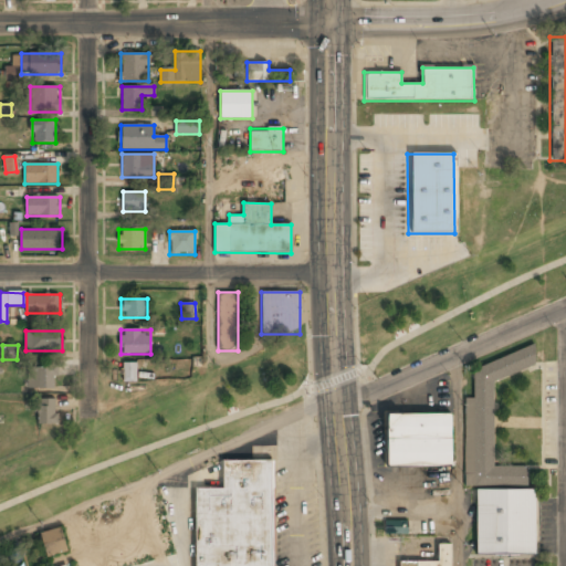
[(473,367),(473,396),(464,399),(464,486),(527,486),(527,468),(494,468),(494,380),(536,366),(534,347),(473,367)]
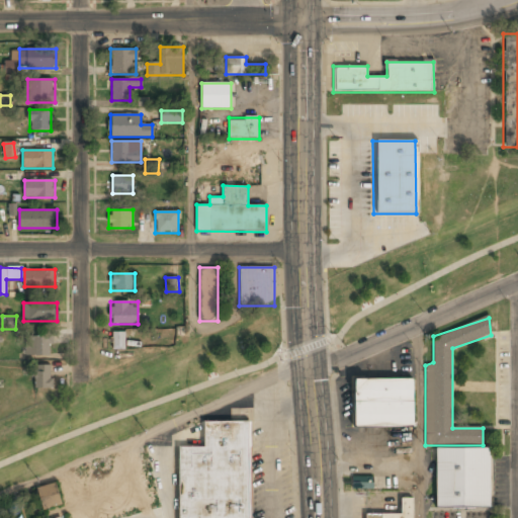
[(111,332),(111,349),(124,349),(124,332),(111,332)]
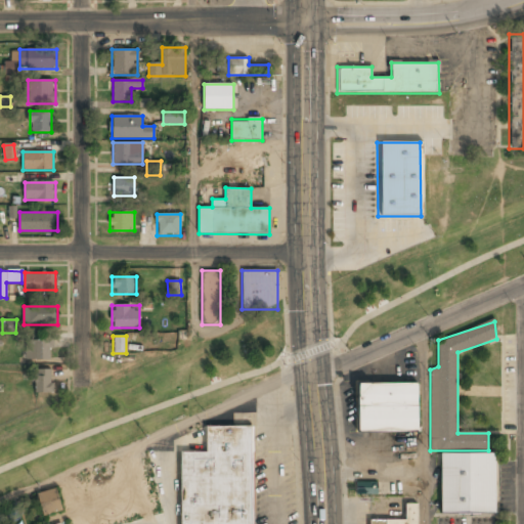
[(52,359),(52,340),(27,340),(27,359),(52,359)]
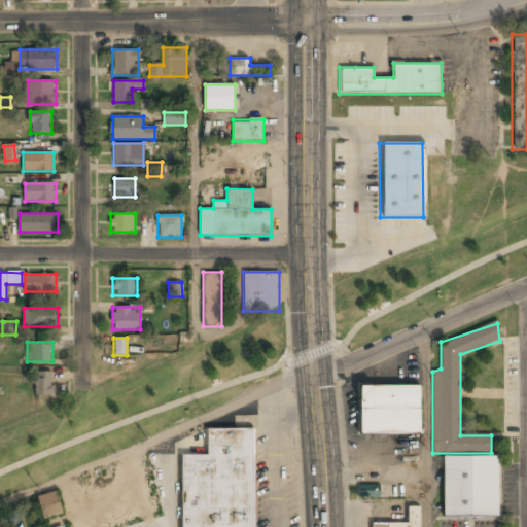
[(36,372),(36,396),(53,396),(53,372),(36,372)]
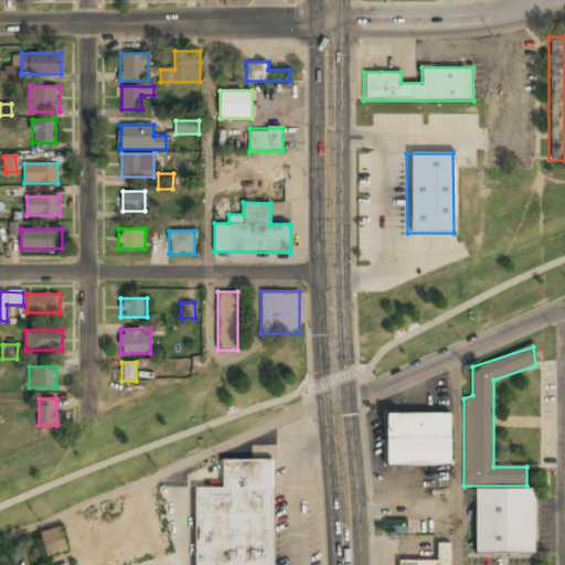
[(450,413),(384,413),(384,467),(450,467),(450,413)]
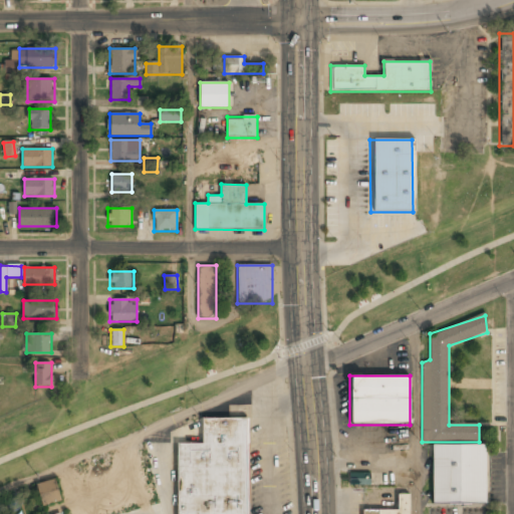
[(177,444),(177,513),(248,513),(248,419),(202,419),(202,444),(177,444)]
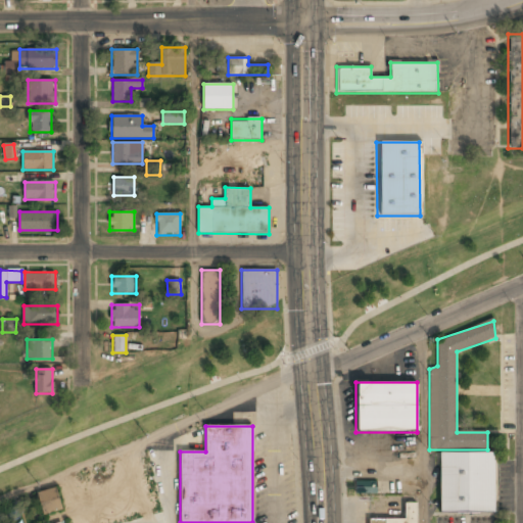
[(495,453),(439,453),(439,514),(495,514),(495,453)]
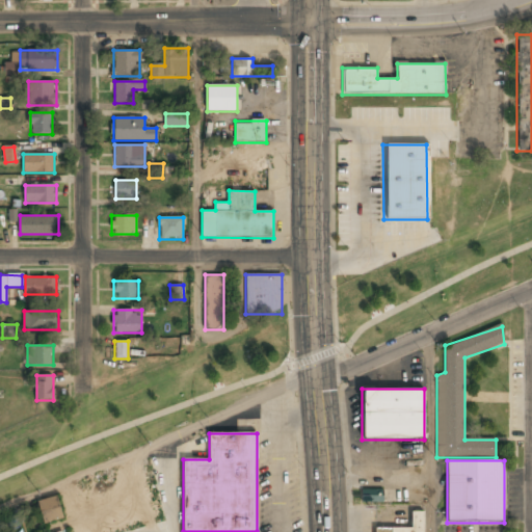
[(362,502),(381,502),(381,491),(362,491),(362,502)]
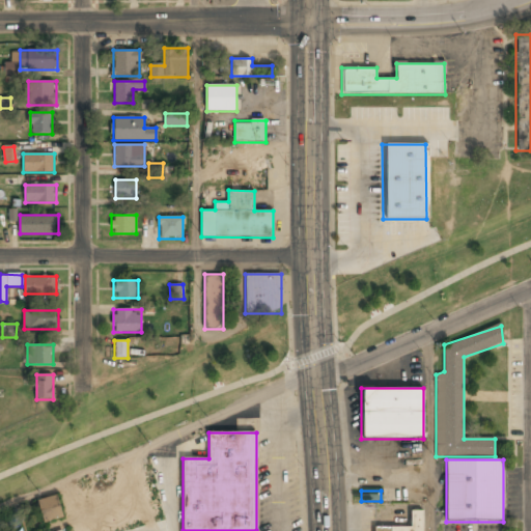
[(61,514),(56,497),(39,502),(44,520),(61,514)]
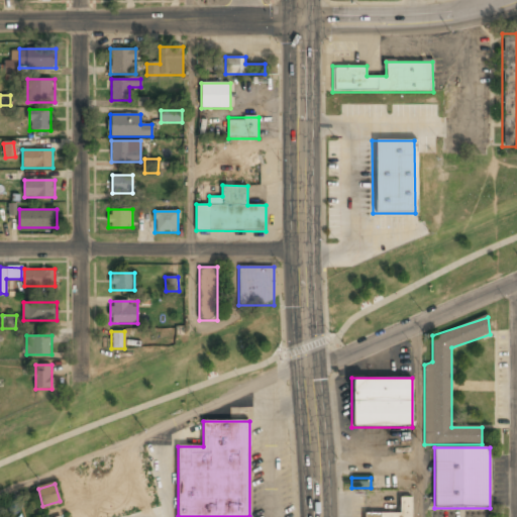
[(401,513),(365,513),(365,516),(413,516),(413,497),(401,497),(401,513)]
